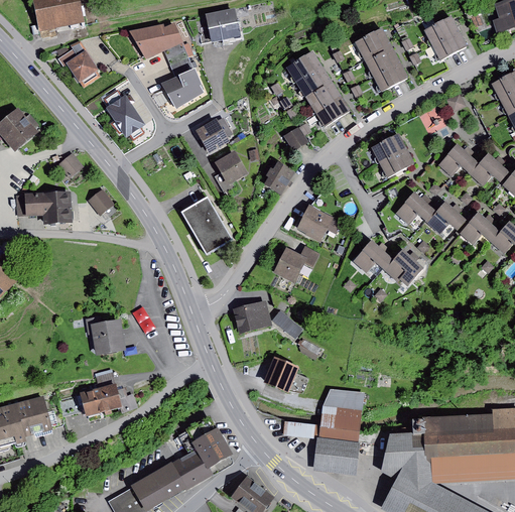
[(32,0),(38,29),(84,20),(79,0),(32,0)]
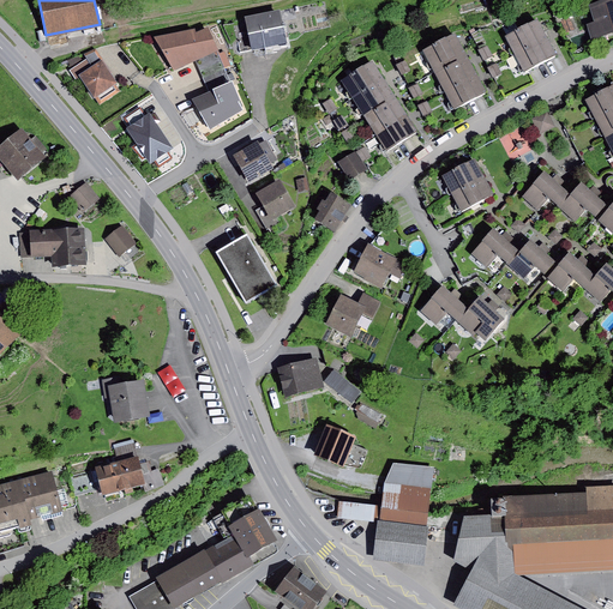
[(602,0),(589,5),(594,22),(587,24),(592,38),(612,31),(612,0),(602,0)]
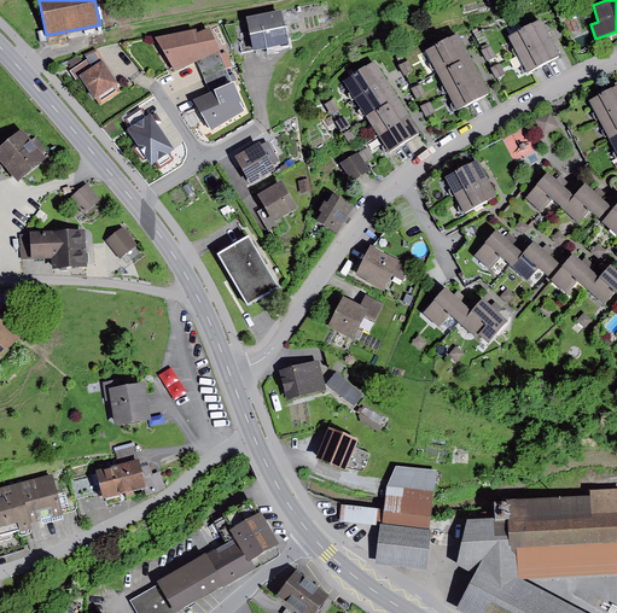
[(280,9),(245,17),(254,52),(289,45),(280,9)]
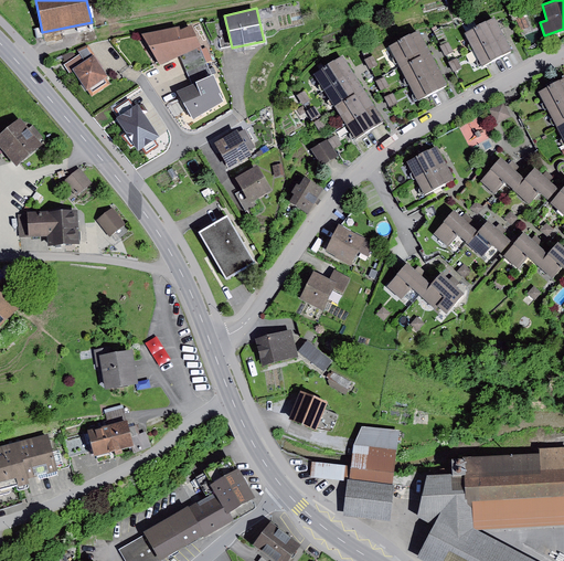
[(523,13),(514,17),(519,29),(528,24),(523,13)]
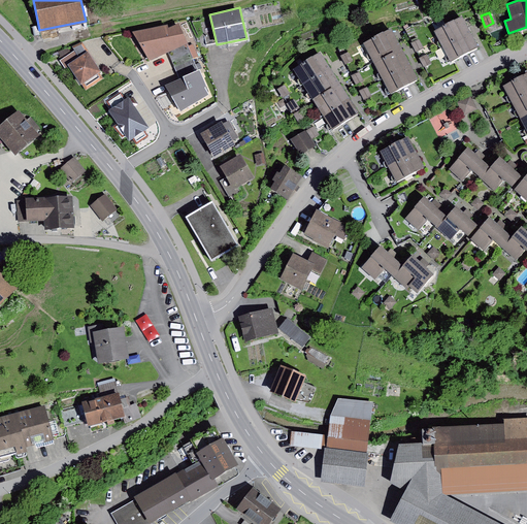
[(461,17),(433,31),(441,46),(469,31),(461,17)]
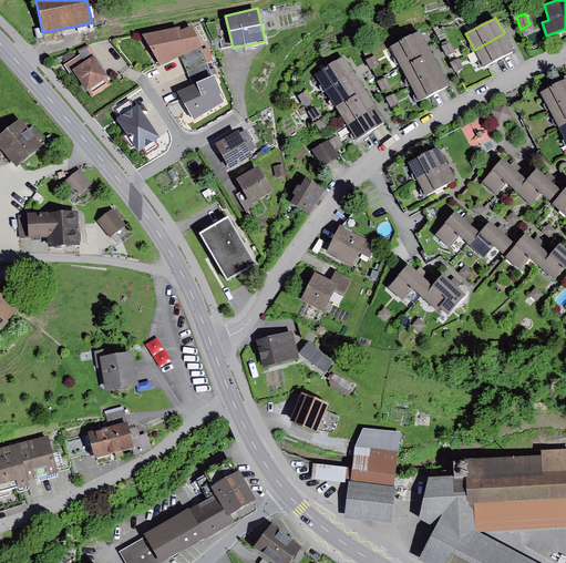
[(179,26),(141,34),(160,64),(181,55),(201,47),(192,24),(179,30),(179,26)]
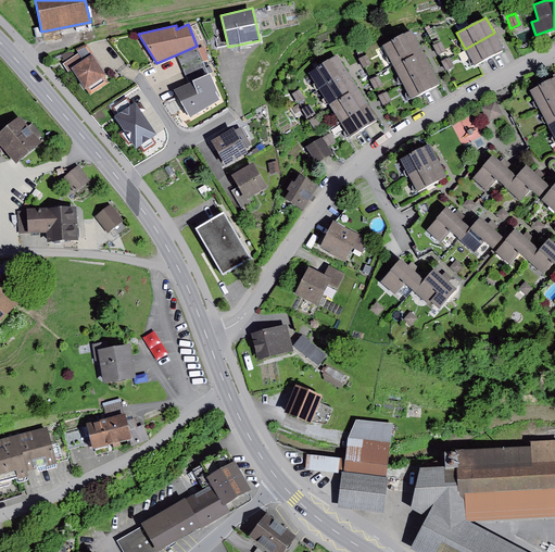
[(412,29),(382,44),(392,63),(420,48),(412,29)]
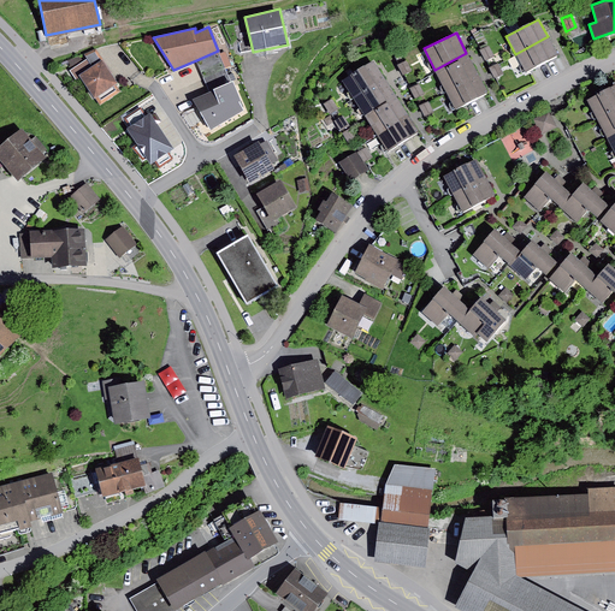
[(556,53),(548,36),(515,54),(524,70),(556,53)]
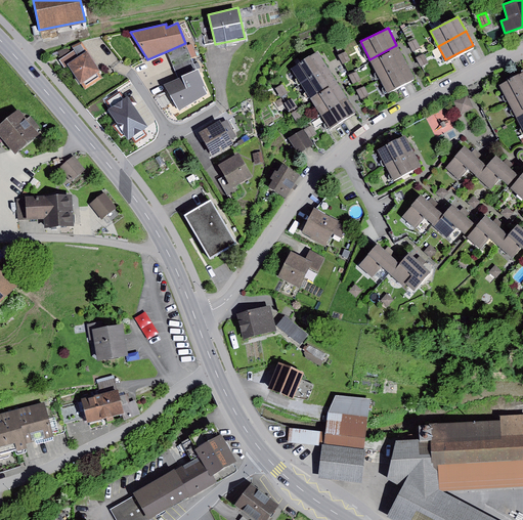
[(415,36),(406,41),(411,50),(420,45),(415,36)]
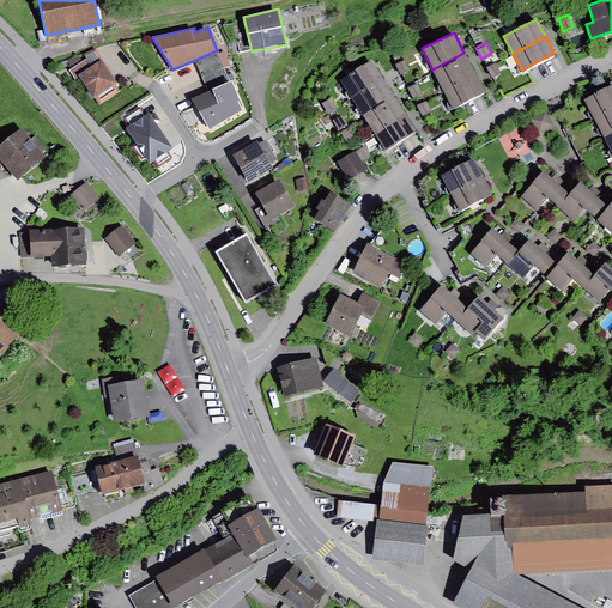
[(208,91),(231,83),(217,50),(195,60),(208,91)]
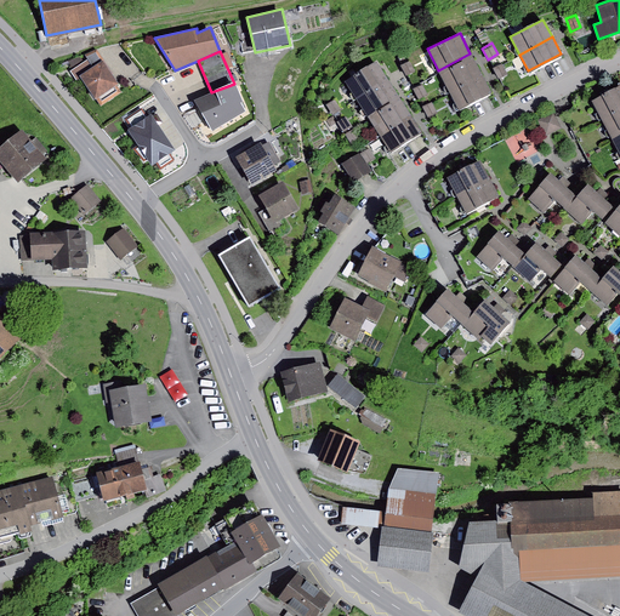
[(470,53),(438,70),(448,90),(481,74),(470,53)]
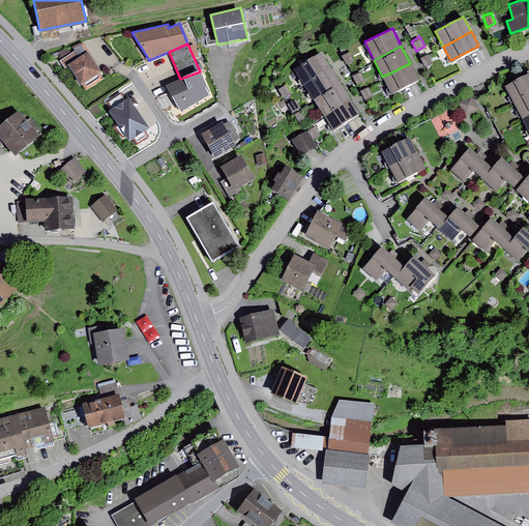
[(349,51),(341,55),(346,63),(353,59),(349,51)]
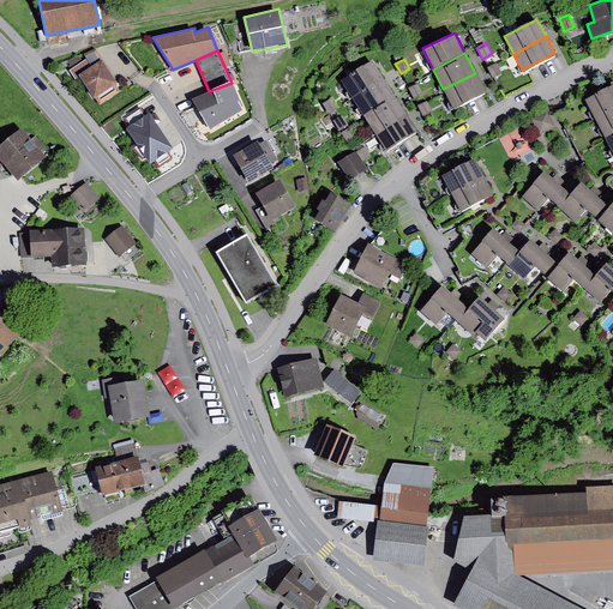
[(98,60),(76,76),(90,97),(113,83),(98,60)]
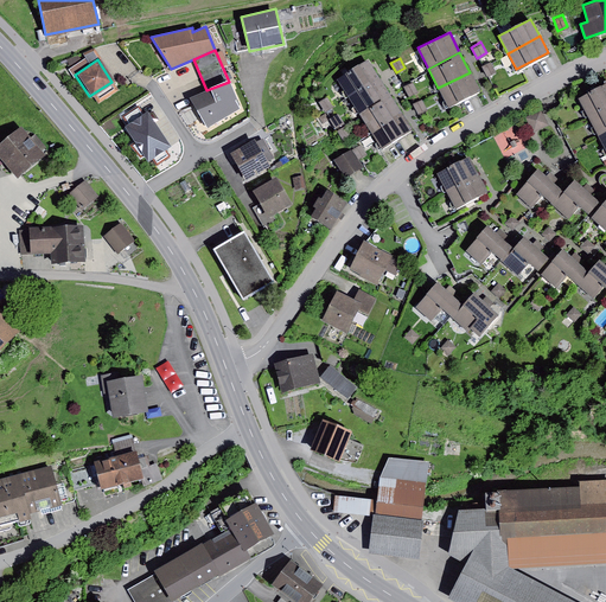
[(367,59),(337,79),(348,97),(378,78),(367,59)]
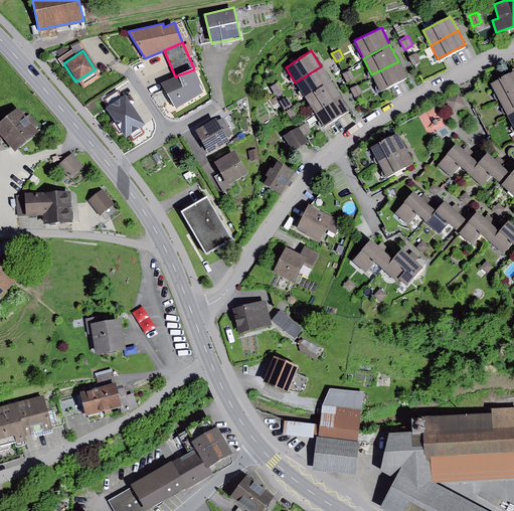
[(415,51),(407,55),(411,64),(420,60),(415,51)]
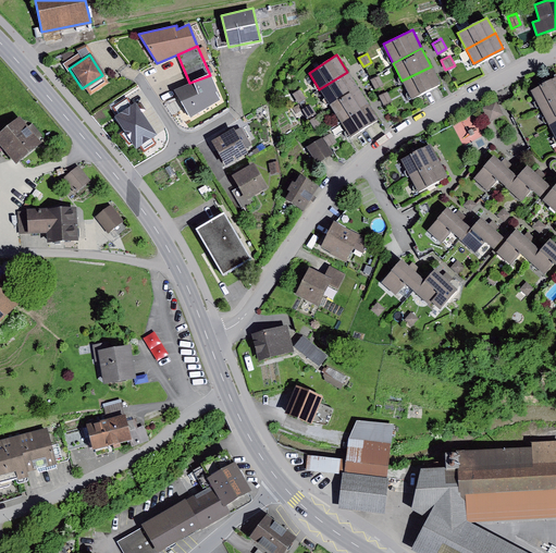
[(431,66),(402,81),(410,98),(440,83),(431,66)]
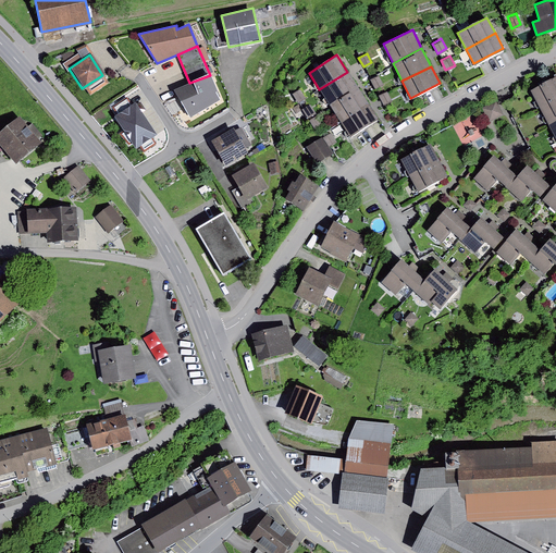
[(357,86),(347,72),(319,89),(329,105),(357,86)]
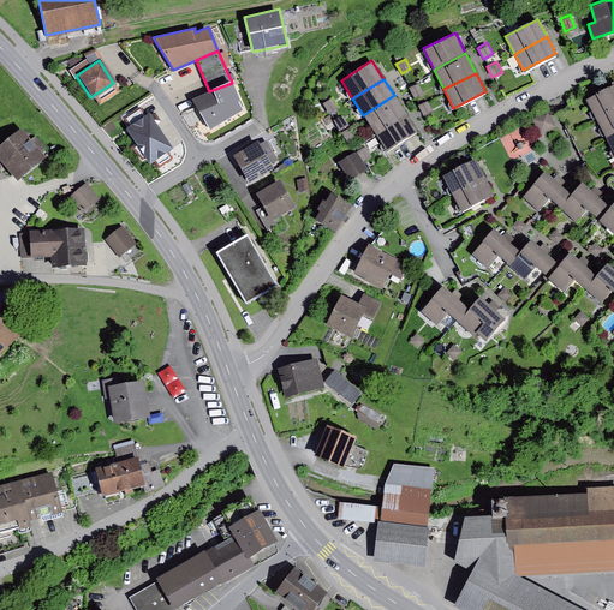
[(417,81),(407,87),(413,96),(423,91),(417,81)]
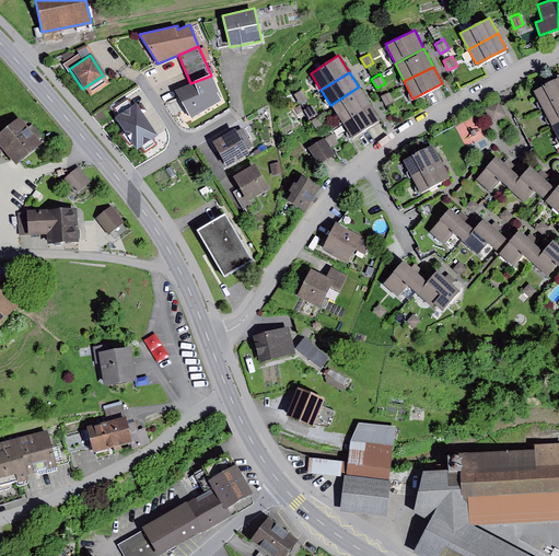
[(218,92),(211,76),(190,83),(174,91),(191,118),(220,101),(216,93),(218,92)]
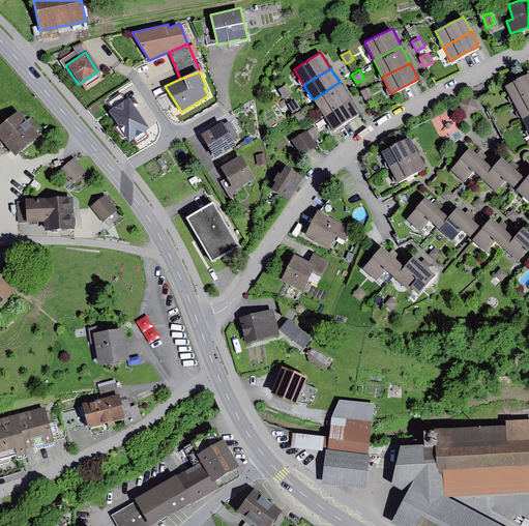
[(528,71),(504,86),(513,103),(528,93),(528,71)]
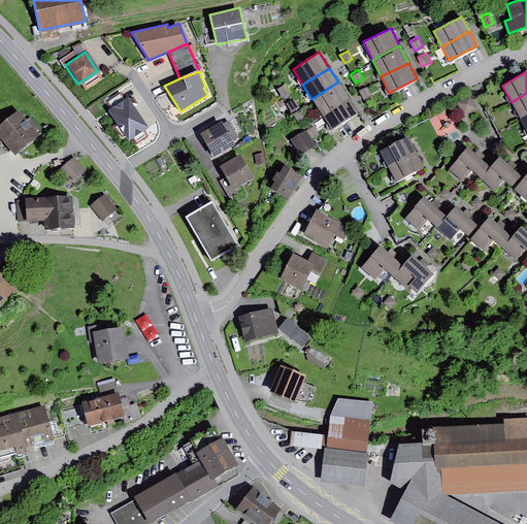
[(338,82),(311,99),(322,113),(348,97),(338,82)]
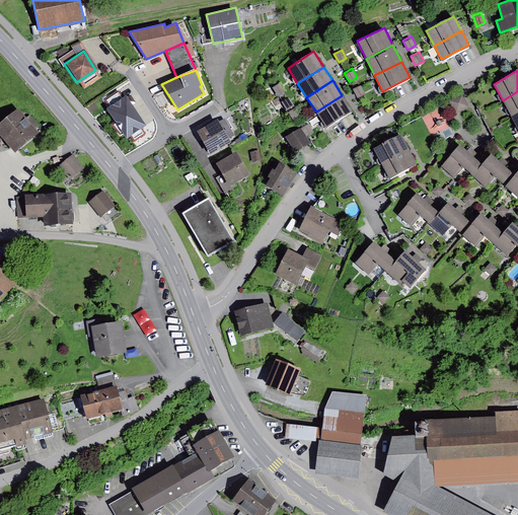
[(279,81),(272,86),(277,94),(285,89),(279,81)]
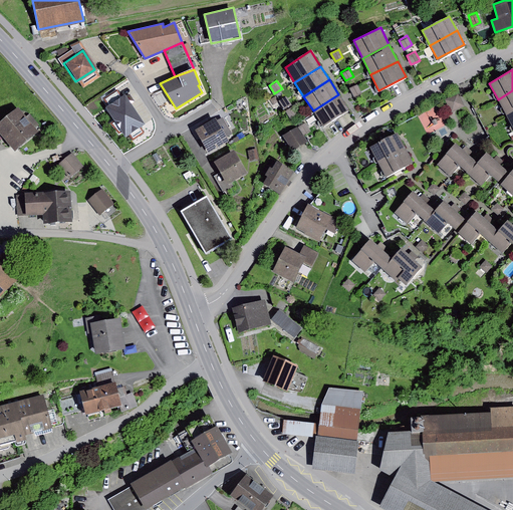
[(356,82),(347,86),(352,95),(360,91),(356,82)]
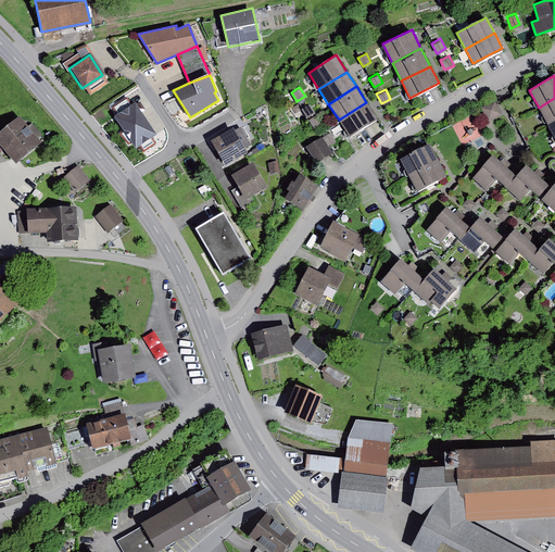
[(554,118),(554,98),(539,108),(547,124),(554,118)]
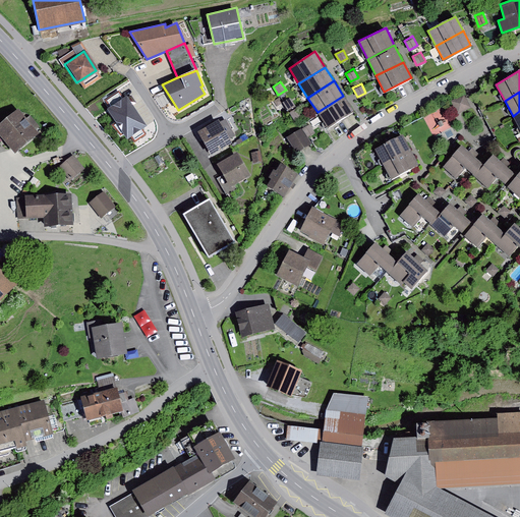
[(463,93),(450,100),(457,112),(470,105),(463,93)]
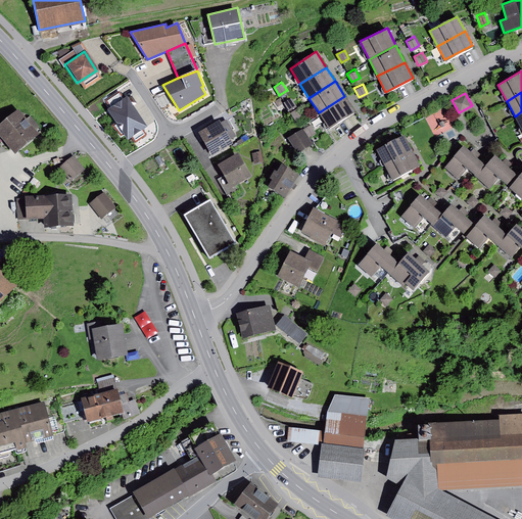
[(147,127),(127,95),(106,108),(127,140),(132,137),(134,140),(145,133),(143,129),(147,127)]
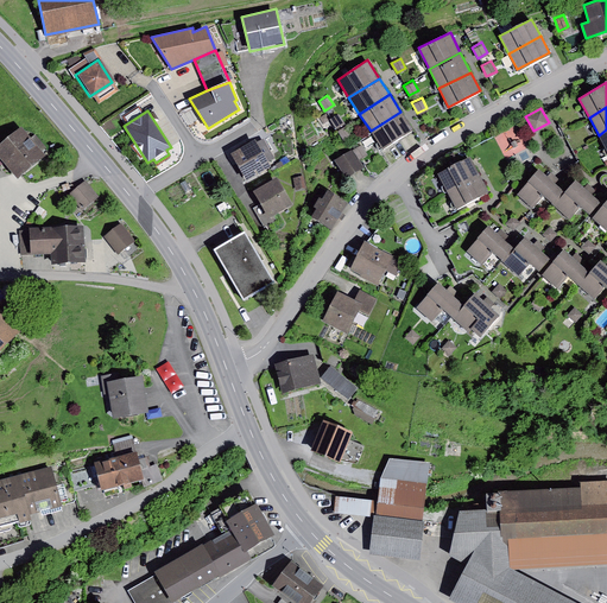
[(337,112),(329,116),(335,127),(343,121),(337,112)]
